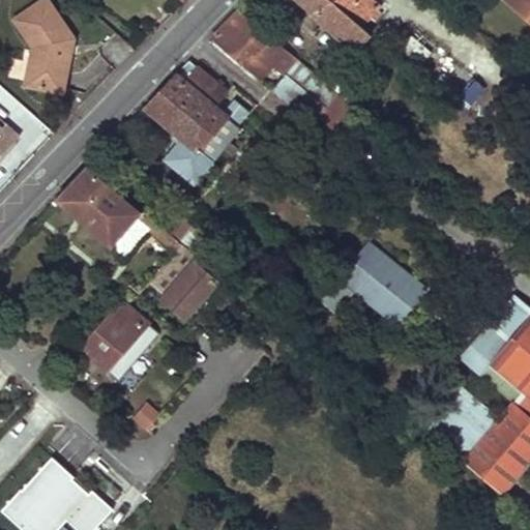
[(26,86),(64,93),(72,54),(65,52),(67,43),(75,45),(76,38),(50,0),(36,9),(34,6),(16,20),(33,47),(26,86)]
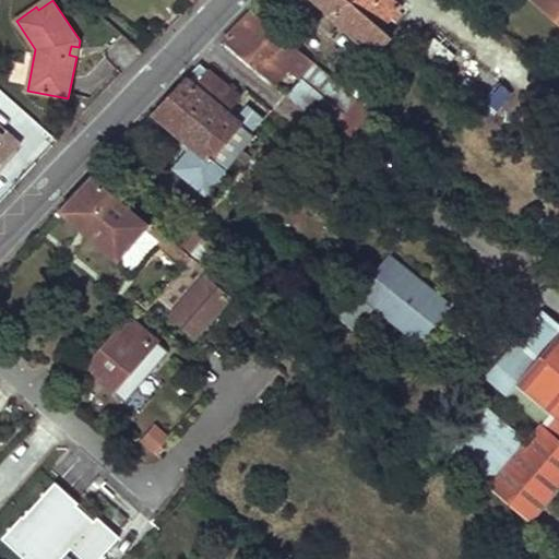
[(310,0),(376,56),(392,37),(381,27),(349,0),(310,0)]
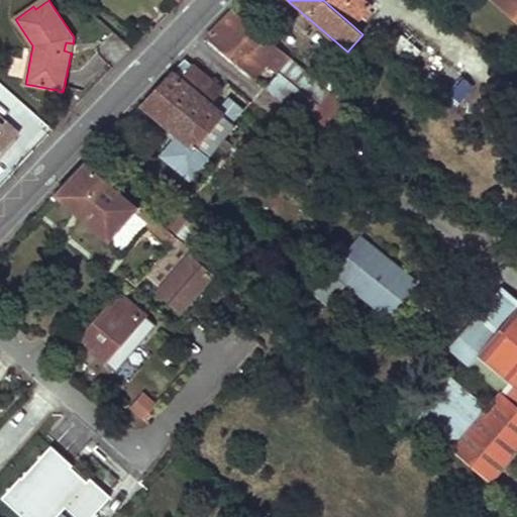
[(323,0),(352,25),(362,15),(366,19),(371,14),(366,10),(371,4),(366,0),(323,0)]
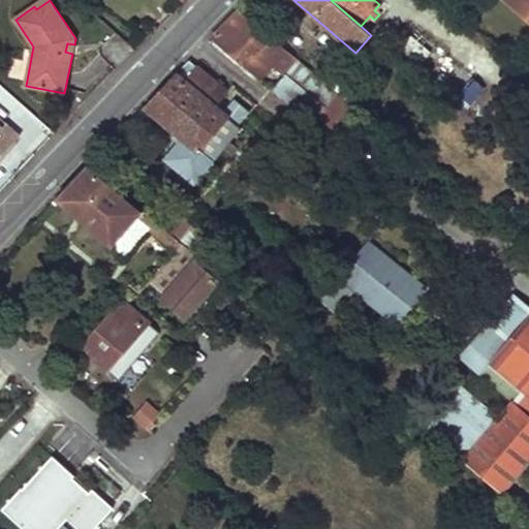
[(528,0),(506,0),(528,19),(528,0)]
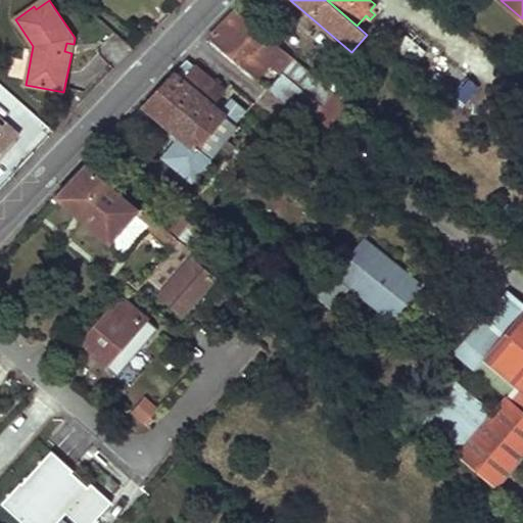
[(208,38),(256,79),(269,64),(280,73),(292,58),(235,10),(208,38)]
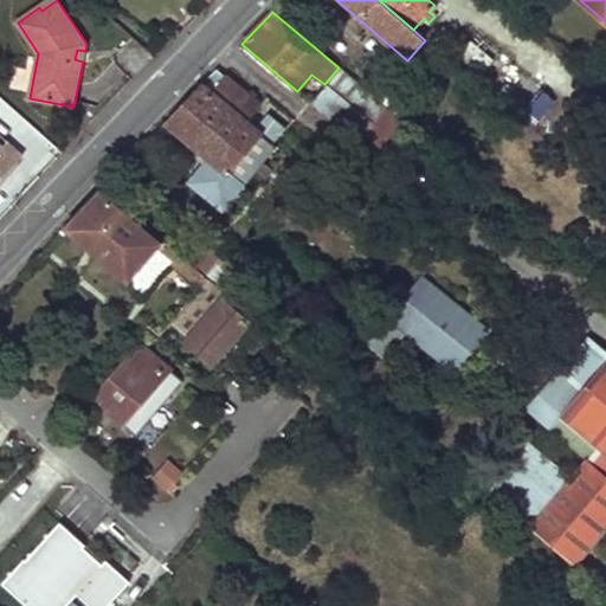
[(458,58),(481,77),(494,60),(472,42),(458,58)]
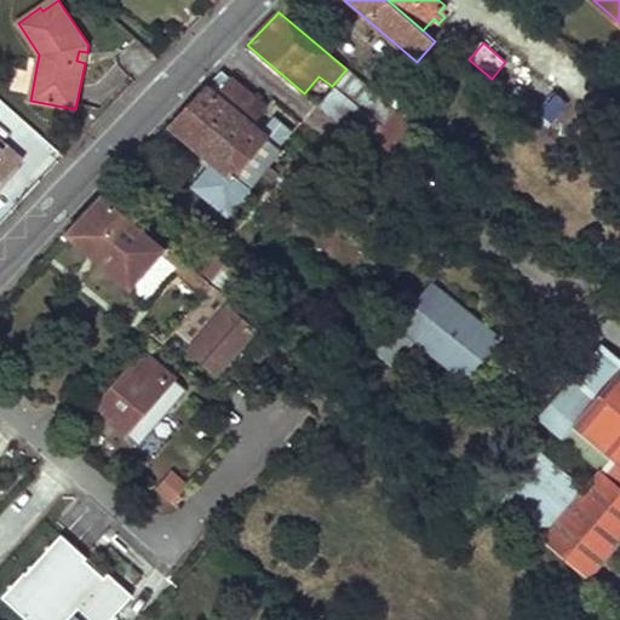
[(87,52),(79,51),(76,61),(85,63),(87,52)]
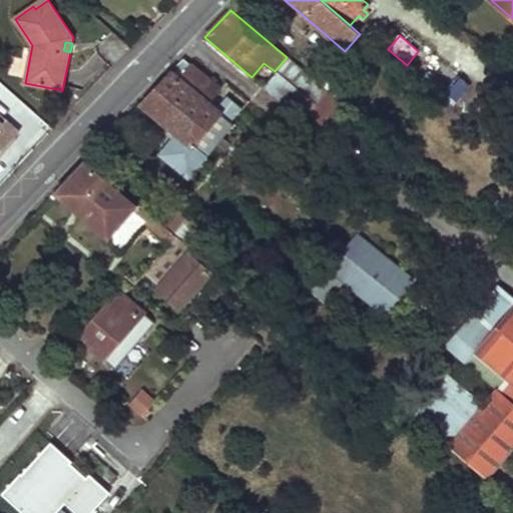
[(183,59),(170,72),(177,78),(190,65),(183,59)]
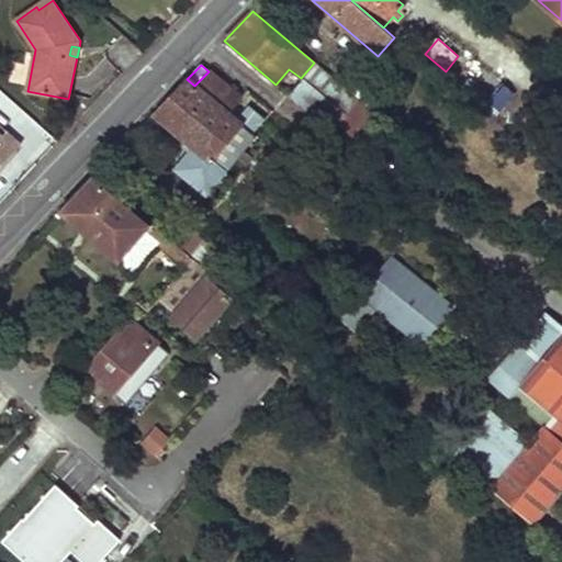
[(291,96),(313,113),(339,83),(316,65),(291,96)]
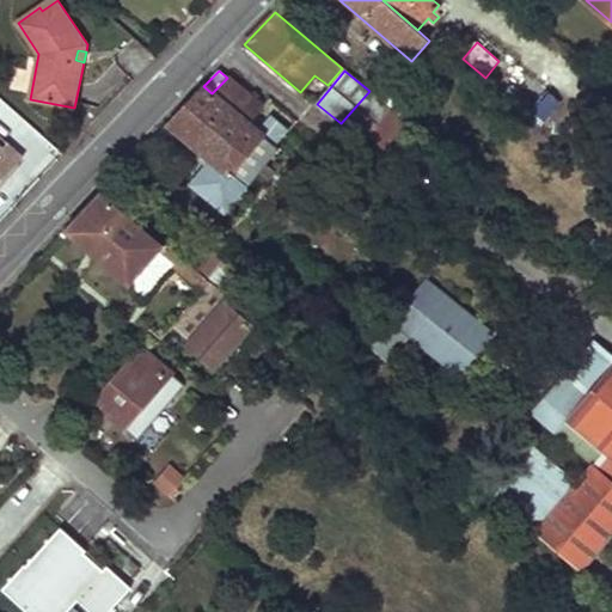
[(167,123),(210,160),(191,185),(226,215),(258,172),(265,164),(279,148),(274,145),(285,133),(269,120),(264,126),(255,117),(263,108),(227,78),(212,93),(203,86),(167,123)]
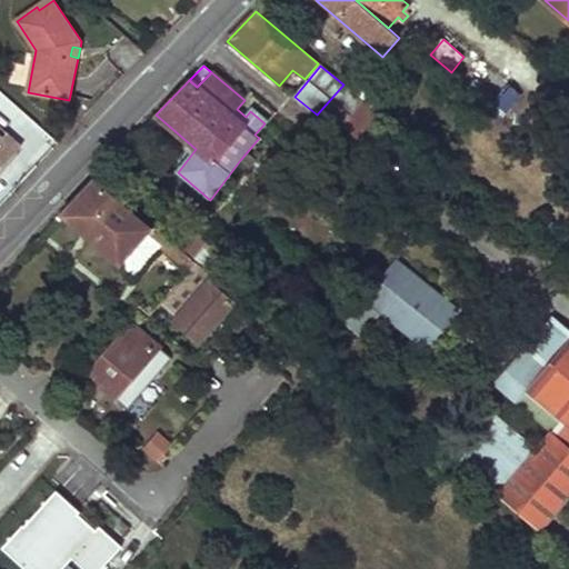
[(317,115),(338,132),(343,125),(362,102),(363,100),(343,85),(317,115)]
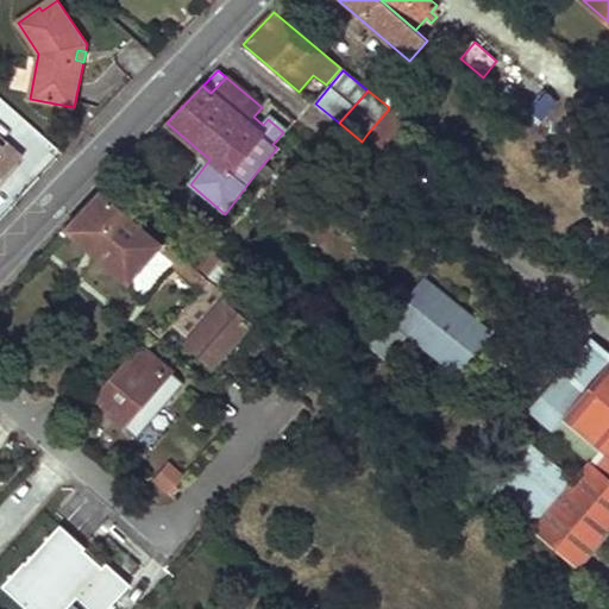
[(402,121),(388,110),(368,133),(382,145),(402,121)]
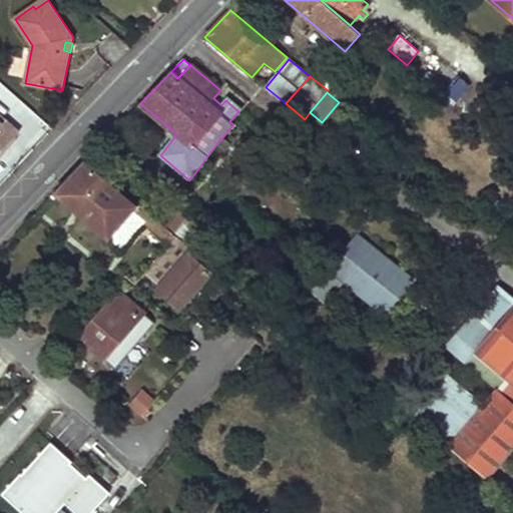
[(3,124),(0,121),(0,154),(20,132),(6,120),(3,124)]
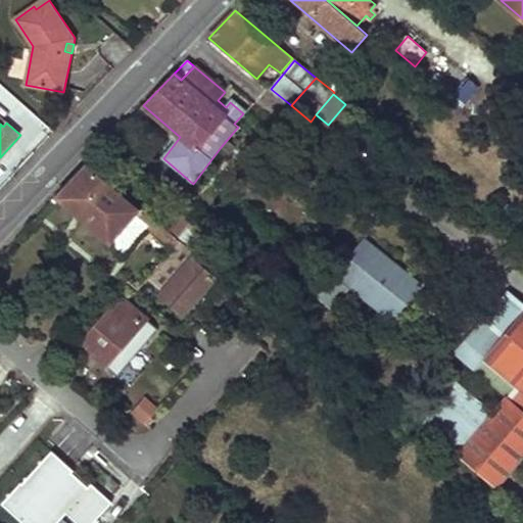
[(227,140),(221,147),(229,154),(234,147),(227,140)]
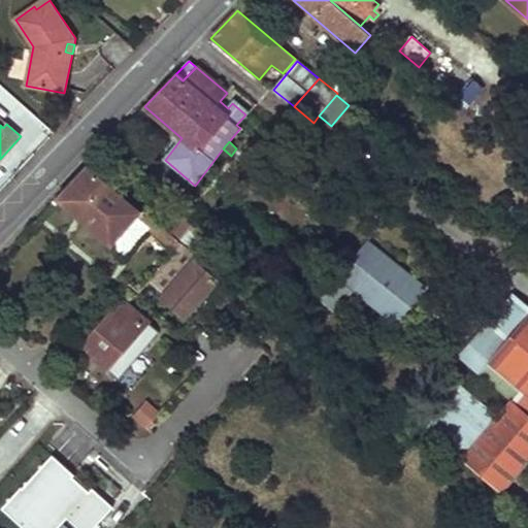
[(56,200),(111,248),(137,218),(141,212),(87,167),(56,200)]
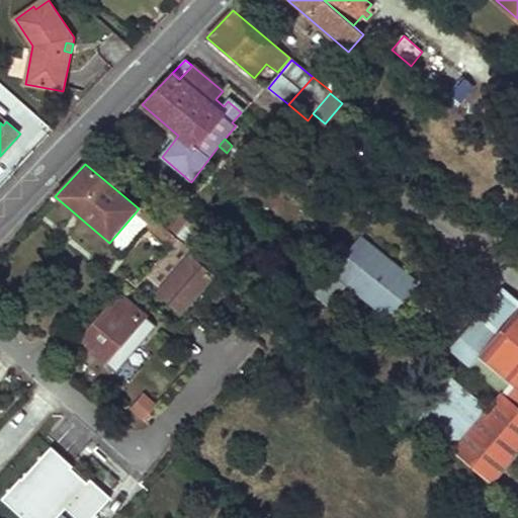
[(135,213),(109,243),(121,253),(147,224),(135,213)]
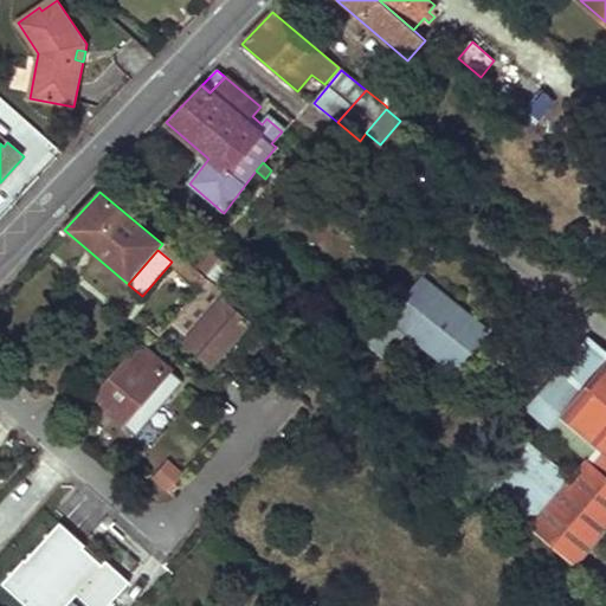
[(391,318),(408,333),(440,359),(472,318),(423,278),(391,318)]
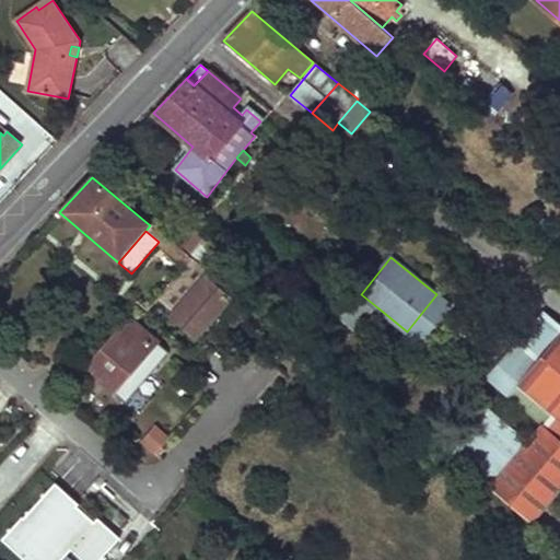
[(230,298),(207,278),(176,313),(199,334),(230,298)]
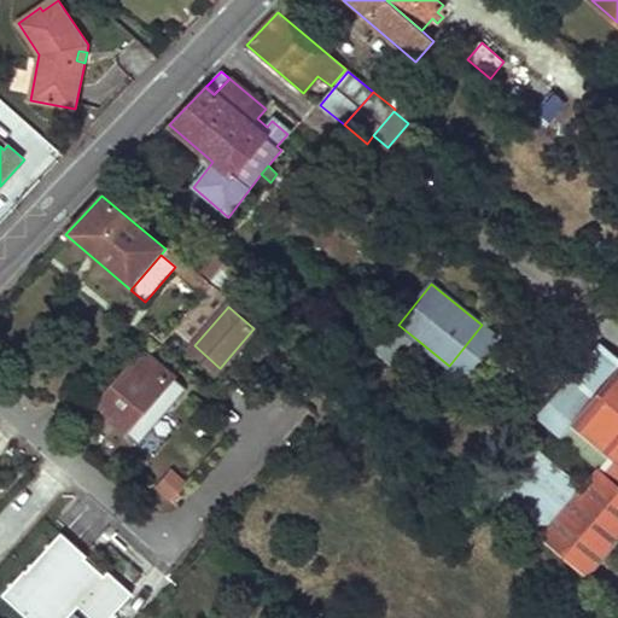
[(398,325),(378,350),(396,365),(417,339),(398,325)]
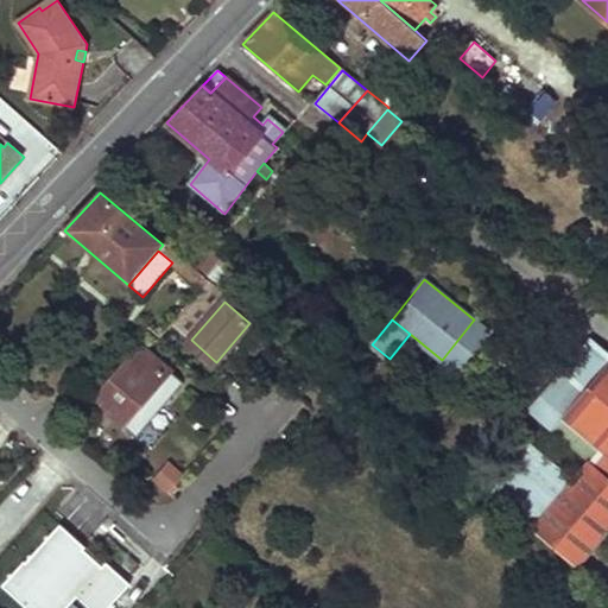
[(474,320),(442,360),(456,372),(489,331),(474,320)]
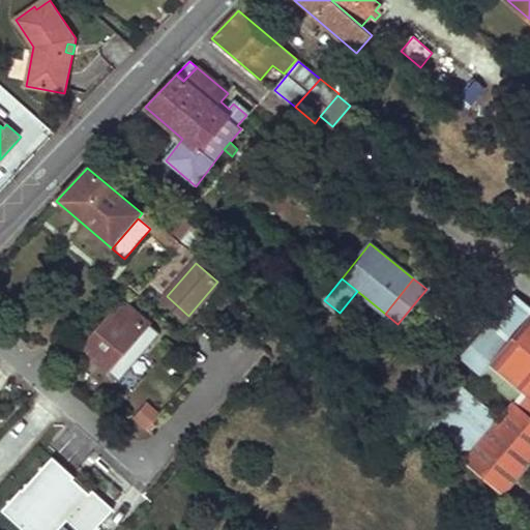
[(463,461),(503,495),(529,461),(529,306),(516,295),(462,358),(514,401),(463,461)]
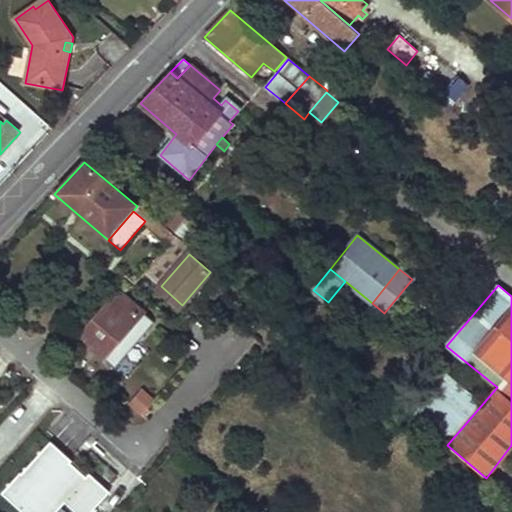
[(80,337),(105,358),(144,314),(119,292),(97,317),(92,323),(80,337)]
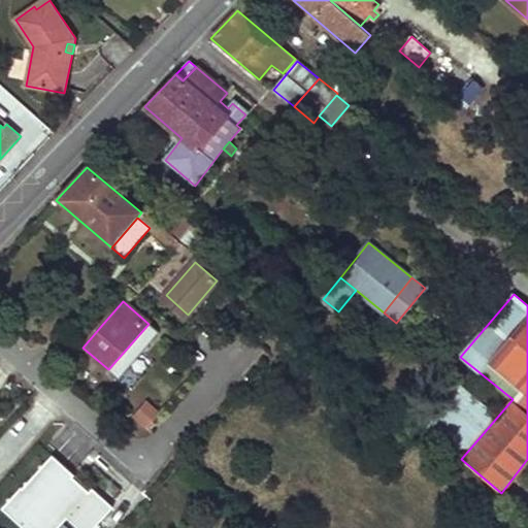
[(233,327),(244,337),(252,329),(240,319),(233,327)]
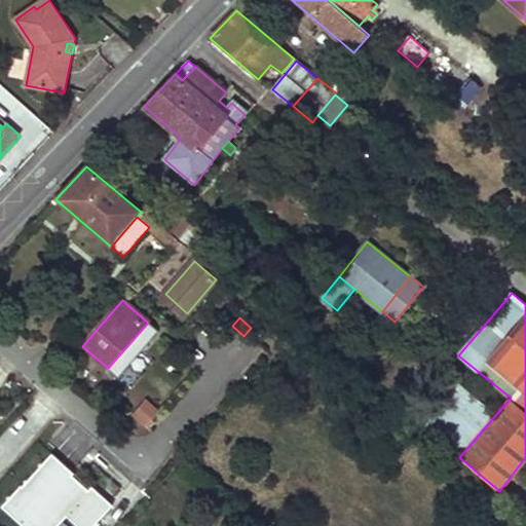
[(95,321),(89,327),(95,332),(100,326),(95,321)]
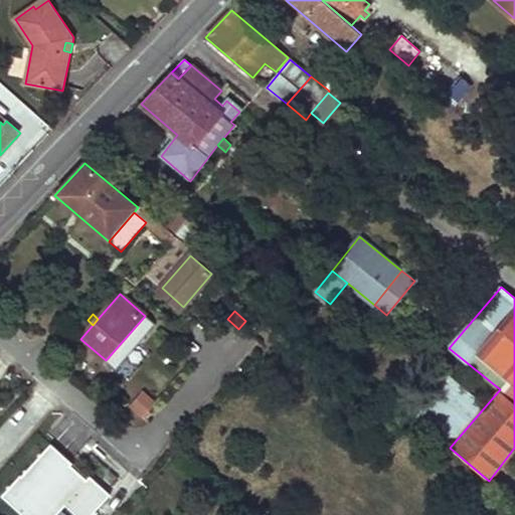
[(445,372),(412,410),(452,443),(484,404),(445,372)]
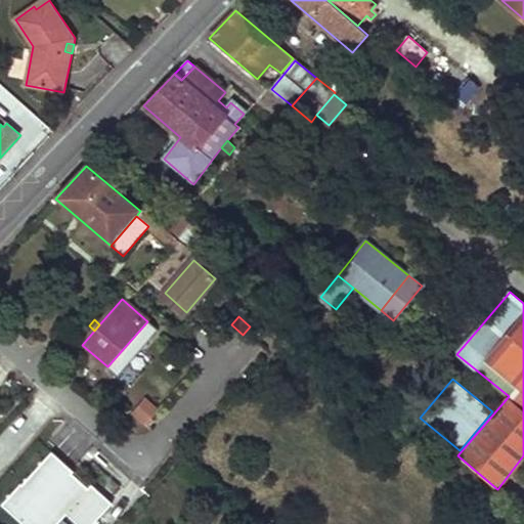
[(139,425),(160,413),(150,397),(130,408),(139,425)]
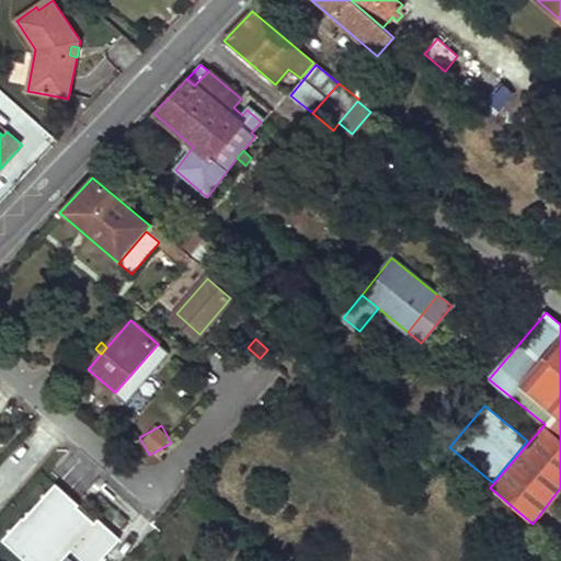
[(80,505),(57,483),(25,518),(23,517),(3,540),(25,560),(61,560),(72,550),(84,560),(100,560),(121,538),(100,518),(95,523),(78,506),(80,505)]
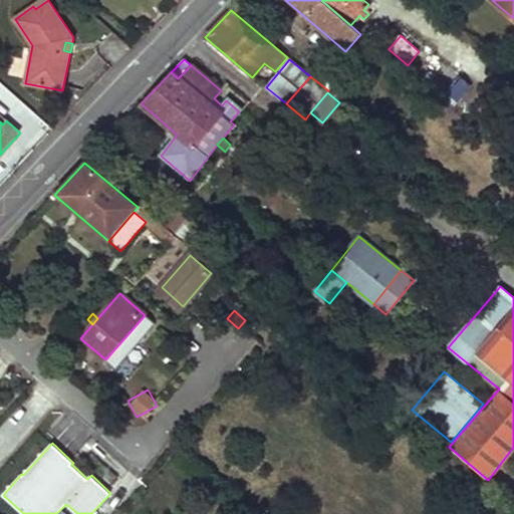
[(253,513),(273,513),(262,504),(253,513)]
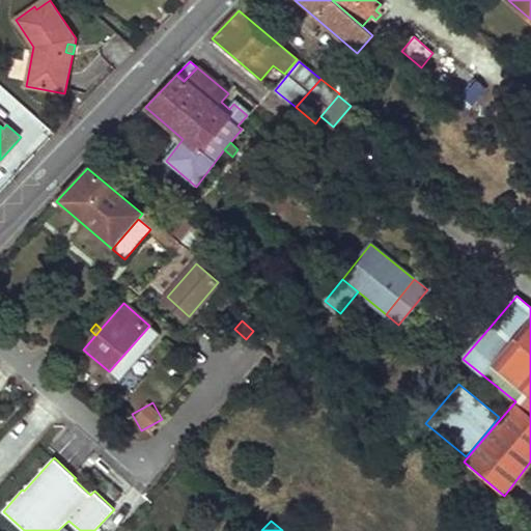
All buildings are outlined.
